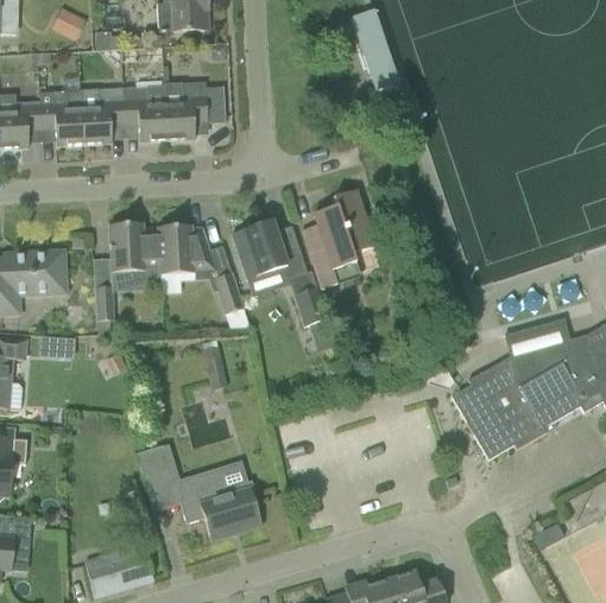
[(0,0),(0,35),(18,35),(18,0),(0,0)]
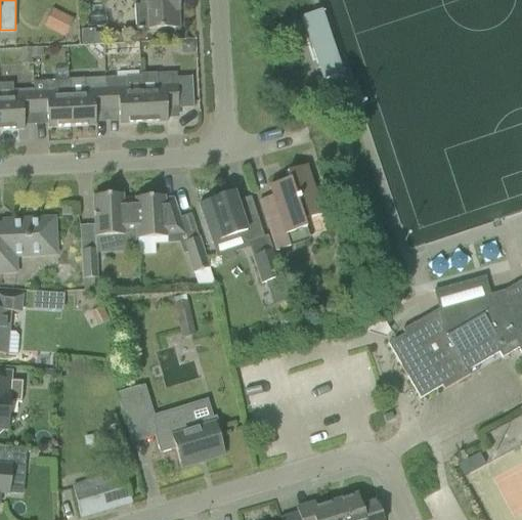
[(142,0),(142,2),(135,3),(136,26),(150,26),(150,28),(160,27),(180,26),(179,9),(180,9),(179,0),(142,0)]
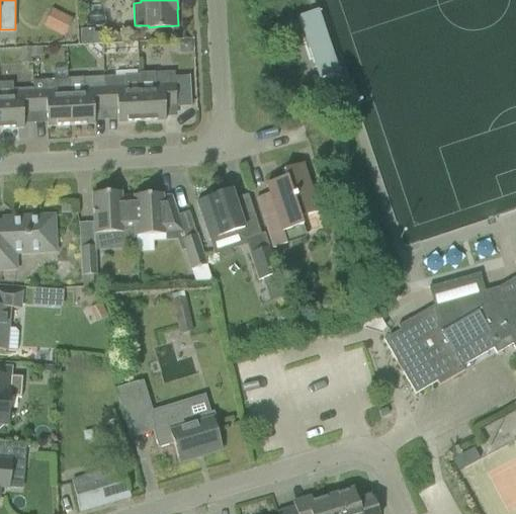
[(298,13),(320,77),(342,70),(322,6),(298,13)]
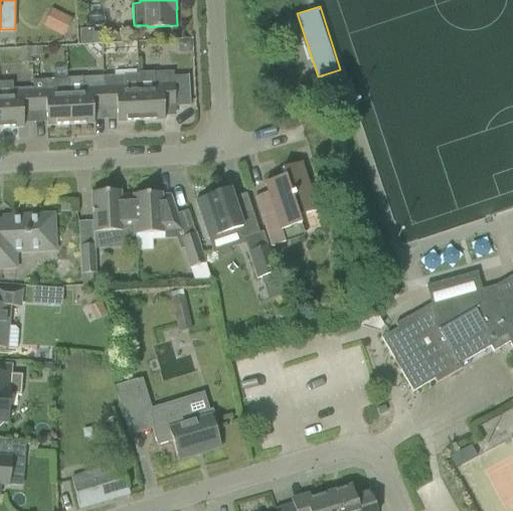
[(71,15),(55,7),(48,22),(63,29),(71,15)]
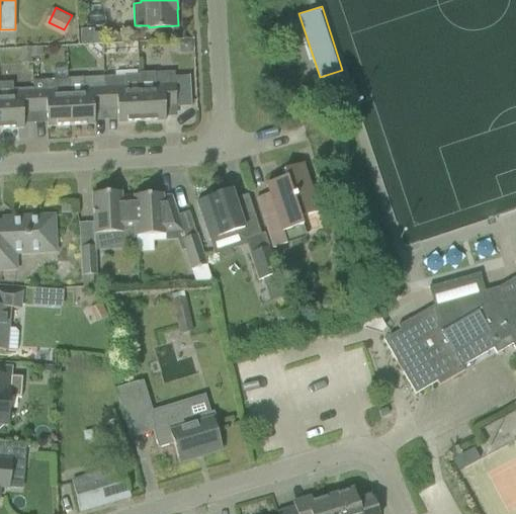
[(82,28),(83,43),(95,41),(95,27),(82,28)]
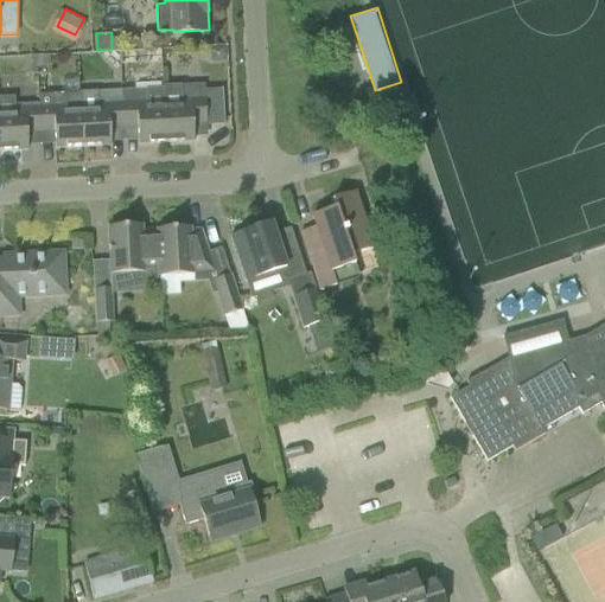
[(38,64),(37,52),(26,53),(27,72),(38,71),(38,64)]
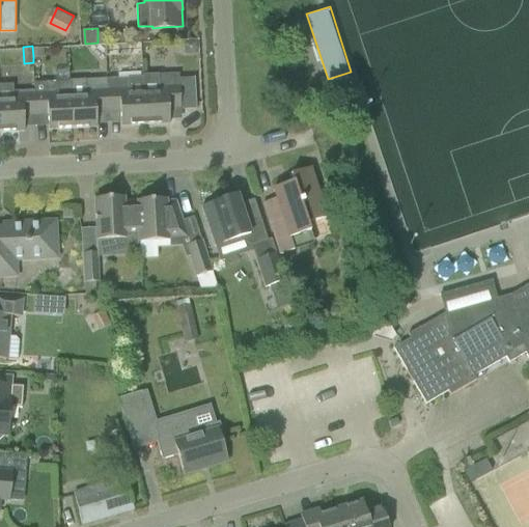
[(44,46),(32,46),(33,56),(45,55),(44,46)]
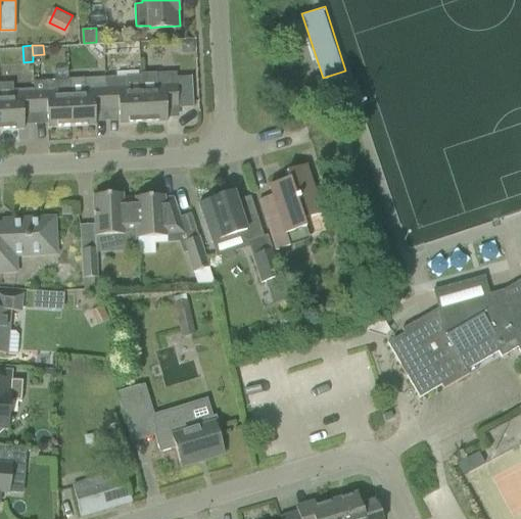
[(192,75),(177,76),(177,69),(141,71),(142,73),(142,91),(144,121),(168,120),(167,105),(193,104),(192,75)]
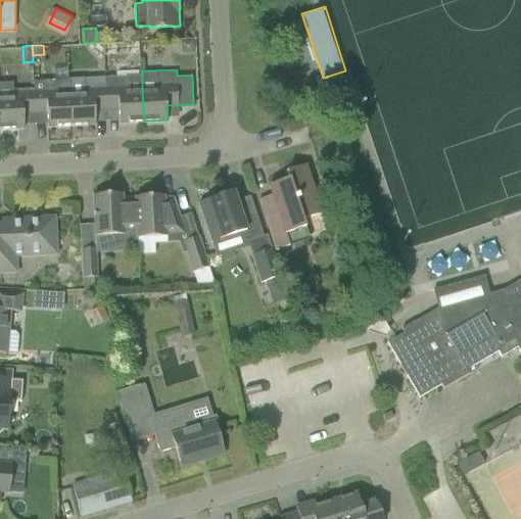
[(144,121),(142,91),(142,73),(105,75),(107,108),(119,107),(120,123),(144,121)]
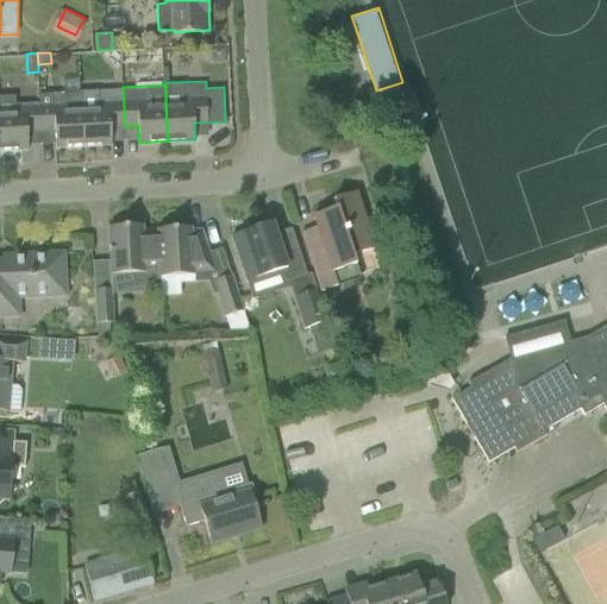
[(111,126),(125,126),(123,87),(81,90),(81,92),(82,92),(83,108),(82,108),(85,145),(112,144),(111,126)]
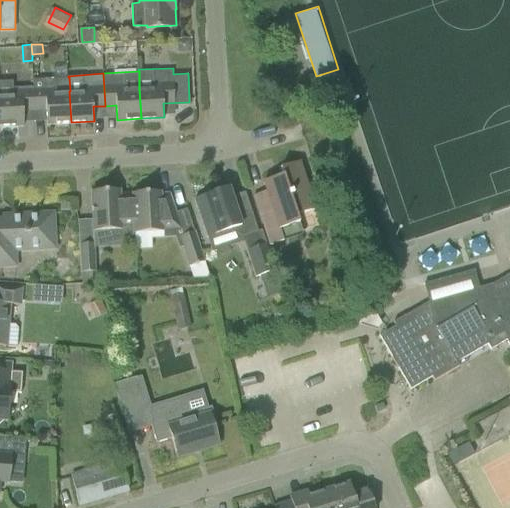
[(33,85),(35,110),(47,109),(47,123),(71,122),(69,91),(70,91),(69,77),(68,77),(54,77),(54,76),(34,77),(34,85),(33,85)]
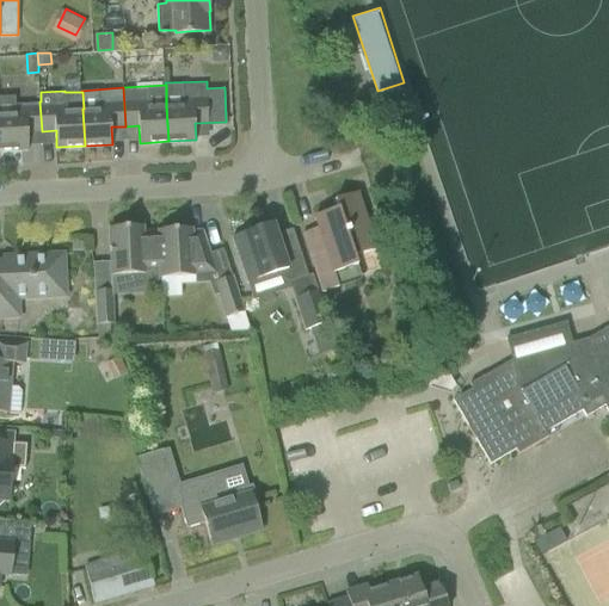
[(17,112),(0,112),(0,140),(0,149),(29,148),(28,131),(42,131),(40,101),(26,103),(16,103),(17,112)]
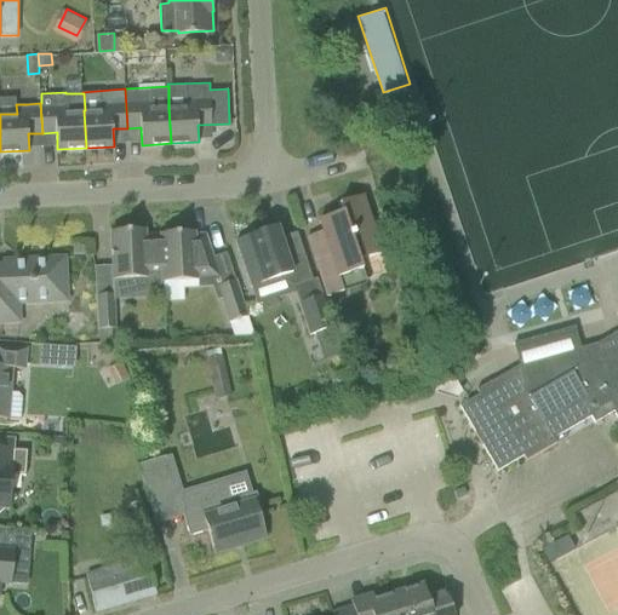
[(348,288),(343,275),(364,269),(361,258),(381,252),(371,217),(364,194),(349,197),(343,210),(320,218),(324,229),(308,234),(327,294),(348,288)]
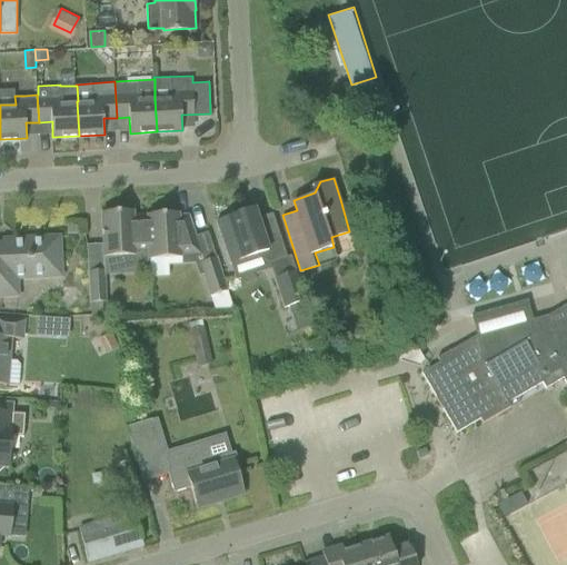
[(102,211),(103,234),(105,256),(136,255),(136,251),(149,251),(148,219),(135,219),(133,209),(102,211)]
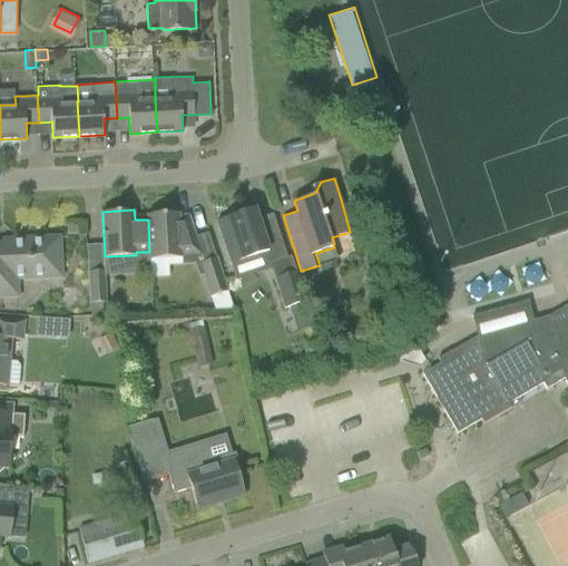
[(287,255),(287,254),(281,233),(265,237),(258,217),(256,217),(251,215),(248,210),(217,220),(224,241),(223,241),(229,263),(261,252),(271,261),(287,255)]
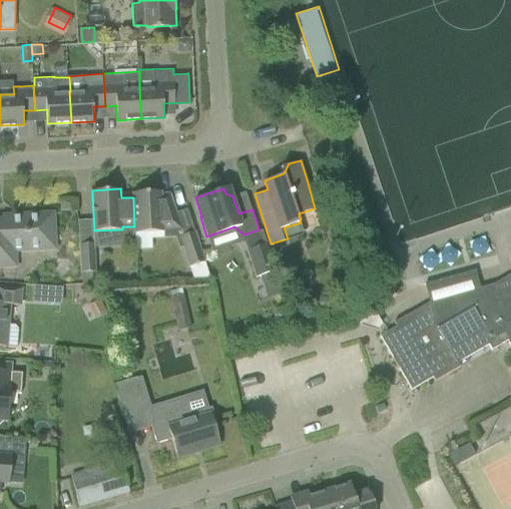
[(133,191),(133,197),(134,226),(134,232),(182,230),(171,197),(162,197),(161,190),(133,191)]
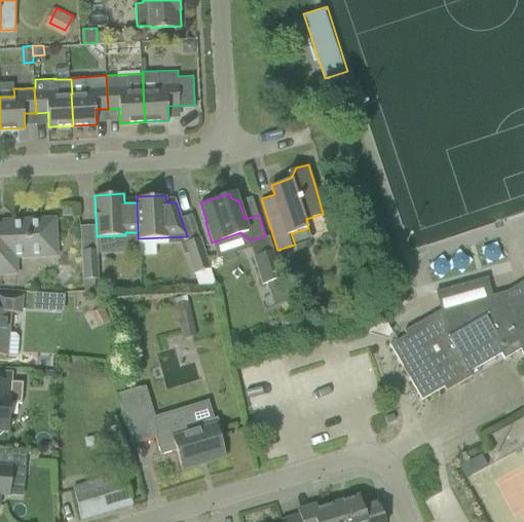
[(64,215),(79,214),(78,204),(63,206),(64,215)]
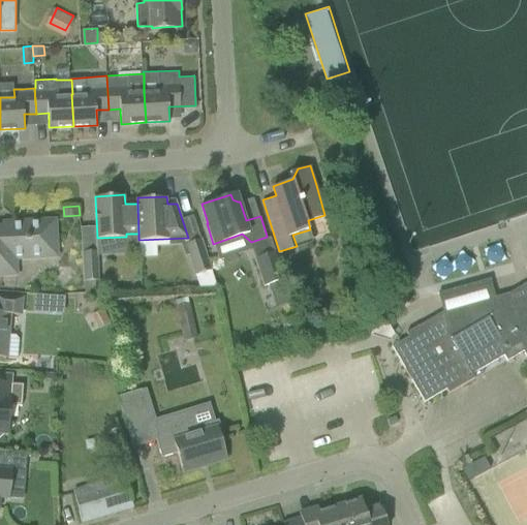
[(0,273),(0,274),(18,273),(17,258),(58,256),(57,239),(56,218),(2,221),(2,225),(0,224),(0,273)]
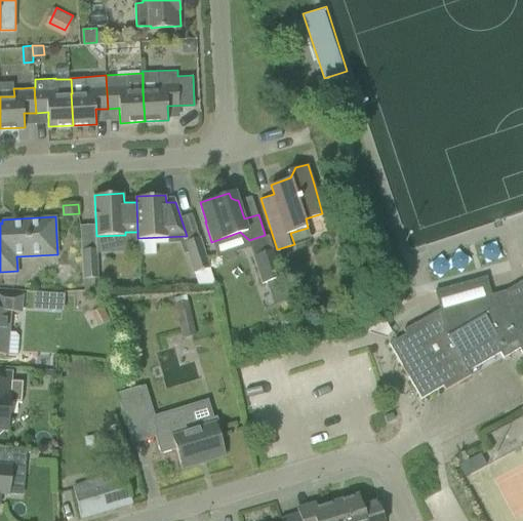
[(185,240),(188,251),(195,271),(210,267),(211,266),(201,235),(185,240)]
